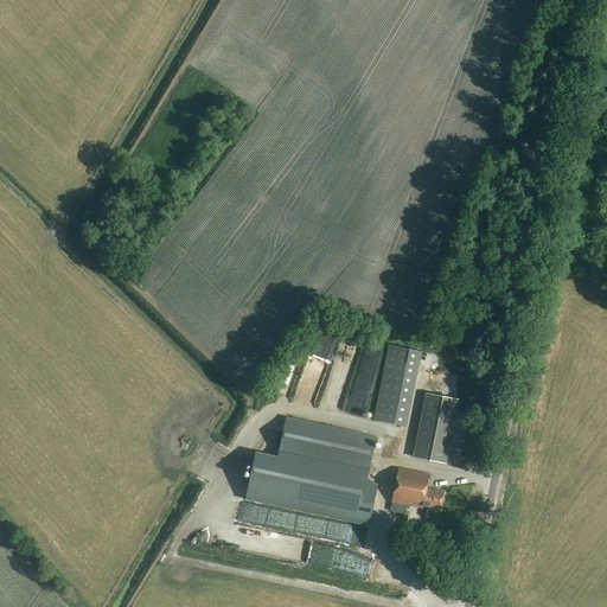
[(407,427),(419,366),(421,352),(417,351),(413,351),(388,346),(385,359),(374,420),(407,427)]
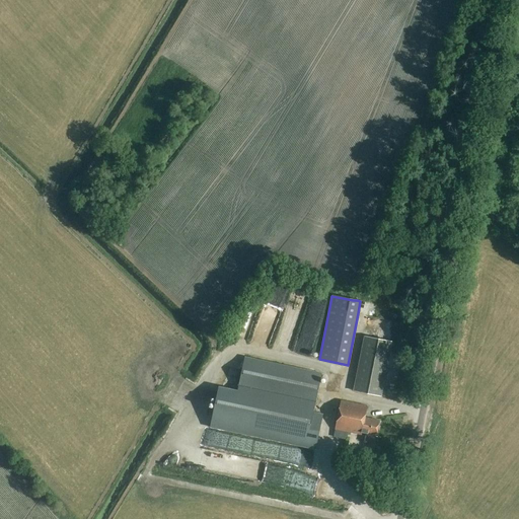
[(366,336),(355,393),(381,399),(387,368),(390,369),(393,353),(390,353),(393,341),(366,336)]
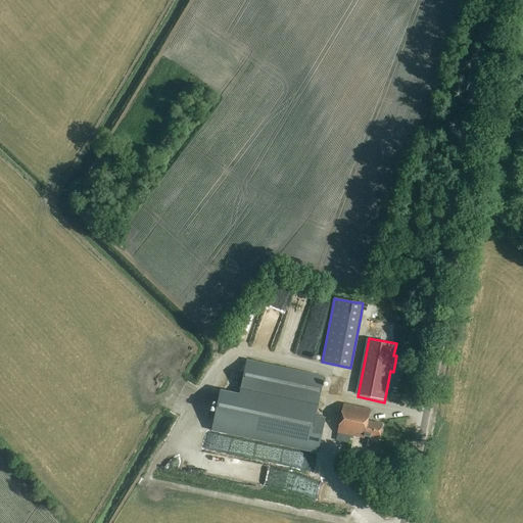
[(324,377),(246,361),(240,392),(220,388),(211,430),(319,454),(325,417),(315,415),(324,377)]
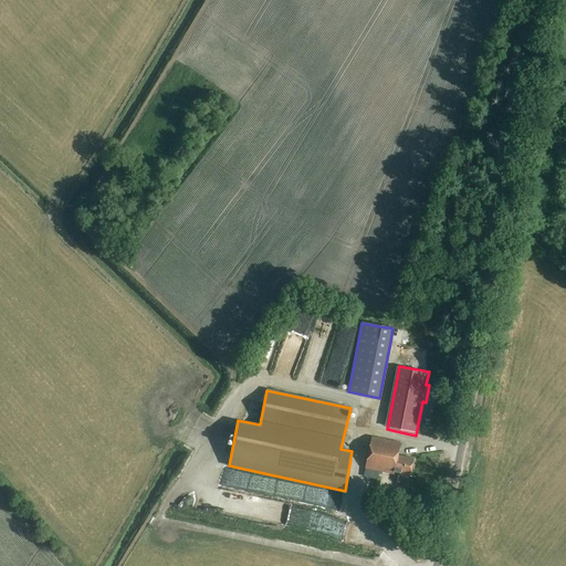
[(394,471),(410,475),(413,459),(398,456),(400,443),(371,437),(364,469),(394,474),(394,471)]
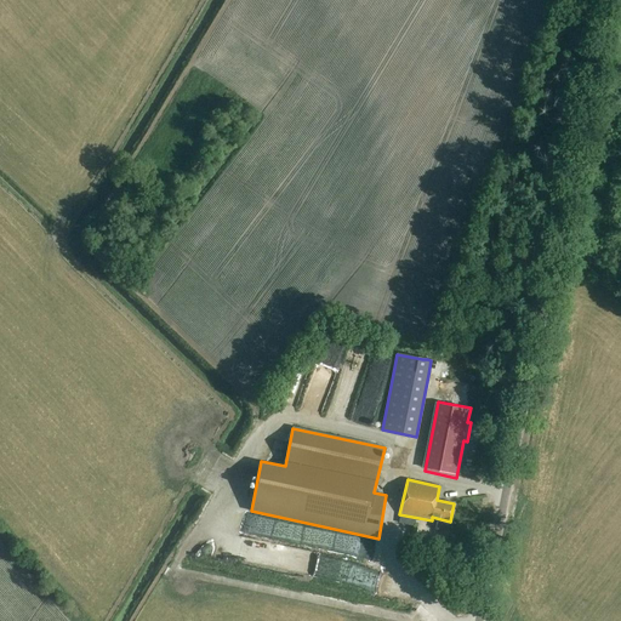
[(352,582),(359,570),(348,563),(341,575),(352,582)]
